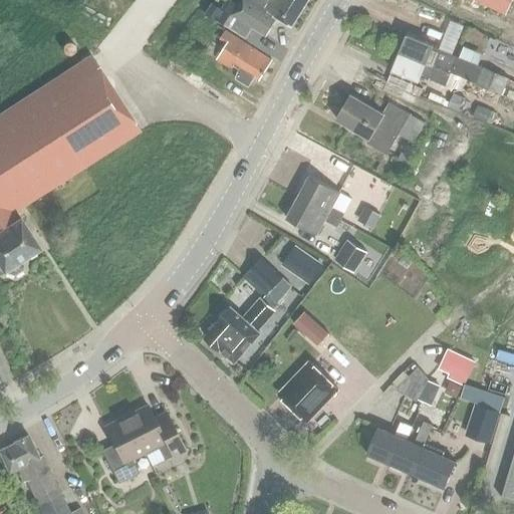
[(292,27),(308,0),(271,0),(266,9),(250,0),(242,0),(238,6),(228,0),(223,9),(213,3),(205,15),(217,22),(218,20),(246,38),(253,28),(266,36),(278,18),(292,27)]
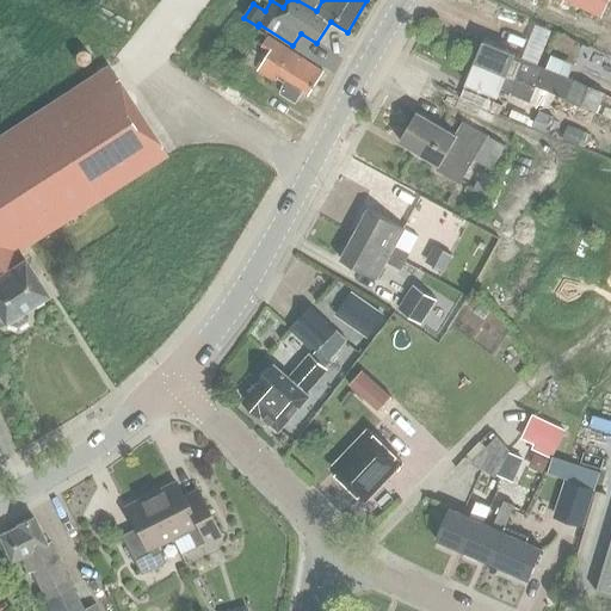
[(322,0),(297,0),(316,11),(322,0)]
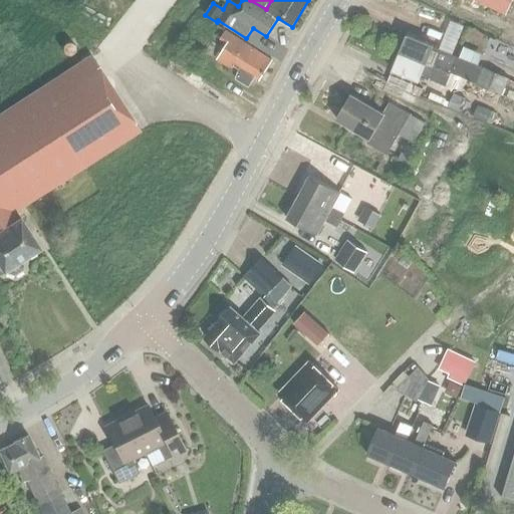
[(513,0),(475,0),(506,15),(513,0)]
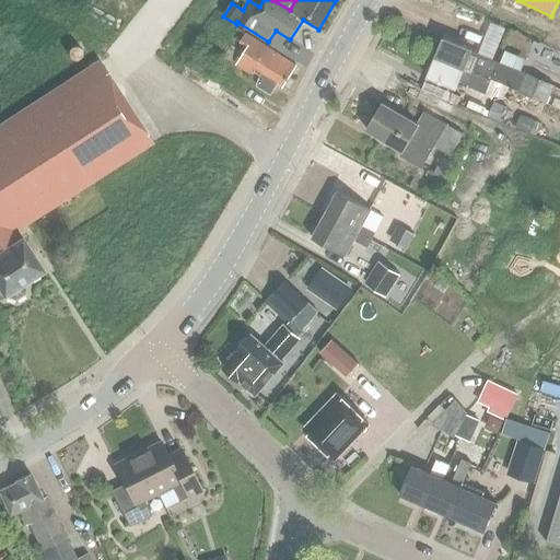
[(246,34),(240,43),(247,48),(236,66),(253,76),(255,72),(260,76),(257,86),(271,95),(278,84),(283,89),(298,67),(246,34)]
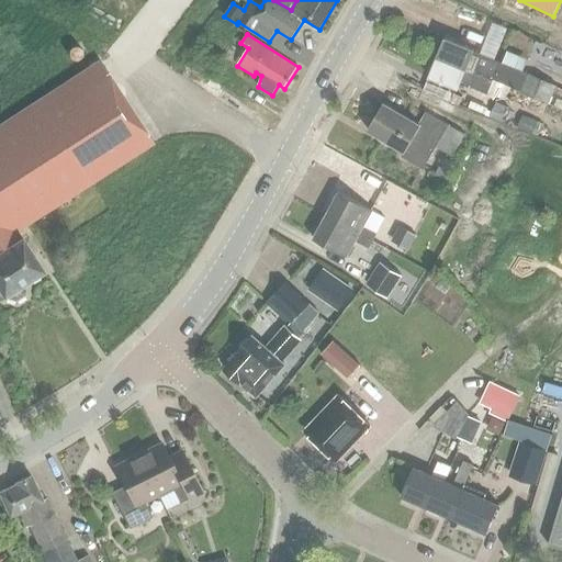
[(520,91),(528,74),(473,52),(474,49),(446,38),(438,57),(493,81),(494,80),(520,91)]
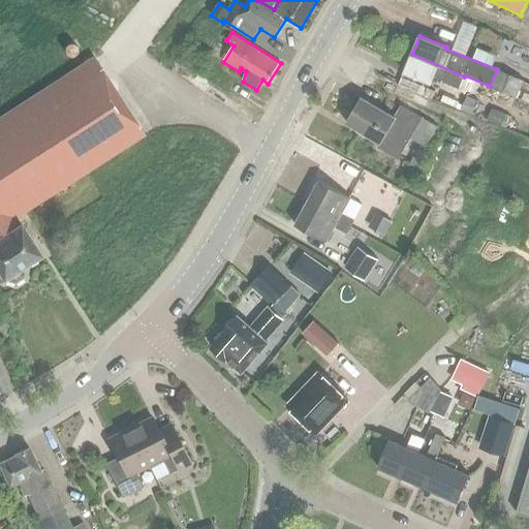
[(460,87),(464,76),(412,54),(404,73),(431,85),(434,76),(460,87)]
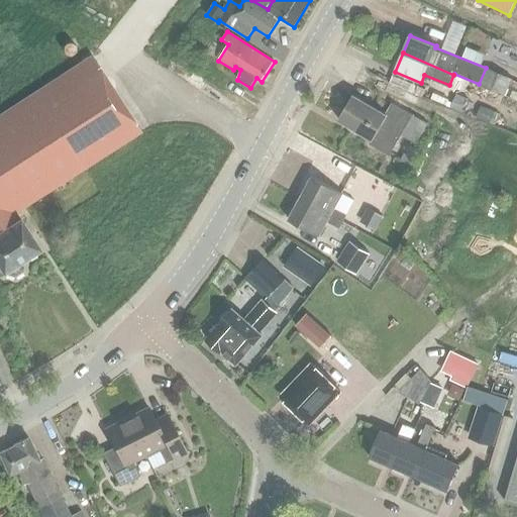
[(141,132),(93,56),(0,115),(0,267),(2,270),(4,274),(5,273),(6,274),(15,277),(22,272),(23,263),(23,262),(39,250),(20,220),(17,222),(12,216),(141,132)]
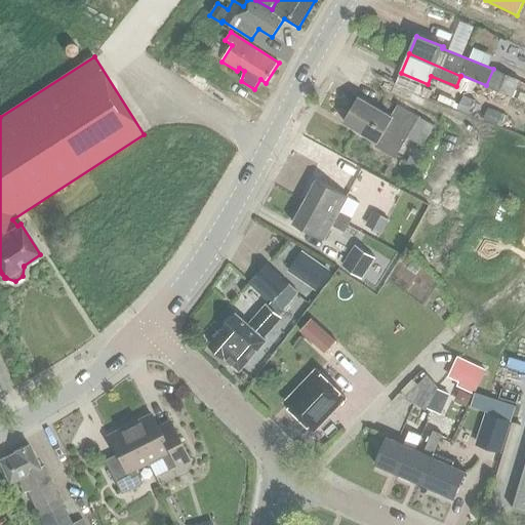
[(520,80),(493,70),(487,85),(524,101),(524,84),(519,82),(520,80)]
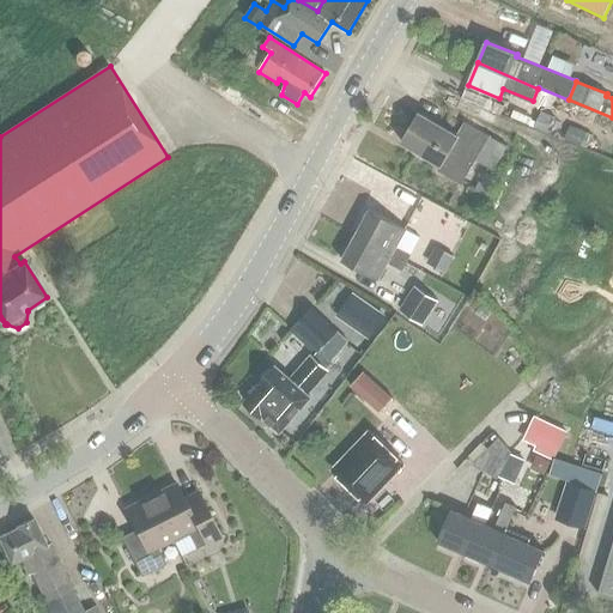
[(536,109),(529,126),(547,133),(554,117),(536,109)]
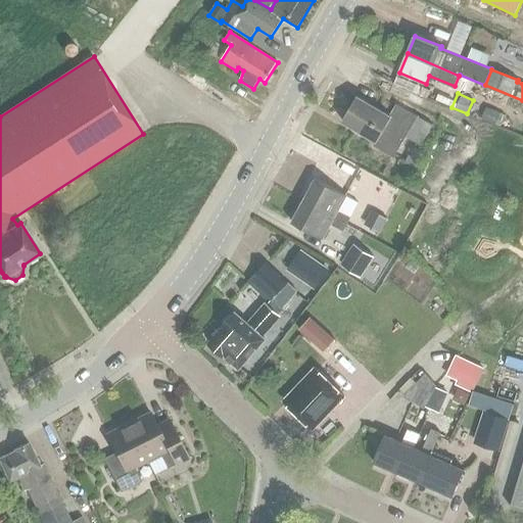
[(396,104),(389,115),(358,97),(342,122),(376,141),(373,145),(393,157),(406,136),(420,145),(431,125),(396,104)]
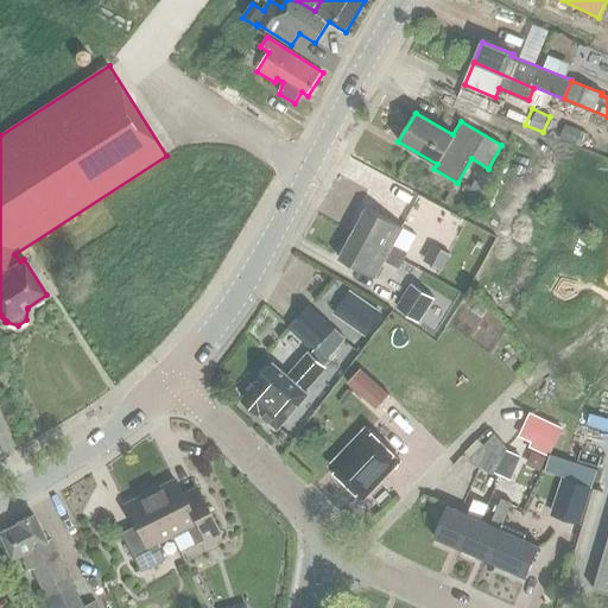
[(462,190),(483,202),(496,178),(482,170),(473,188),(466,184),(462,190)]
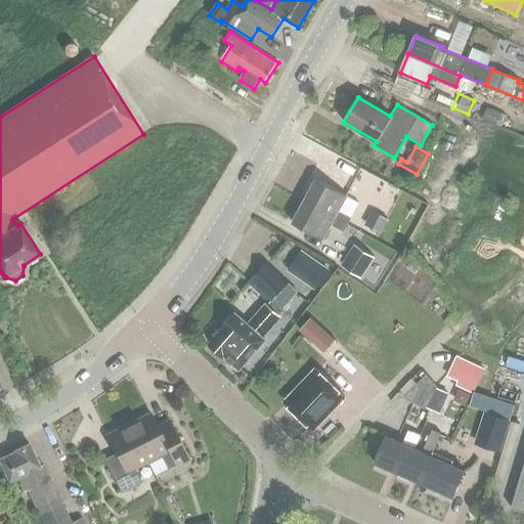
[(348,225),(352,218),(339,211),(347,195),(317,179),(305,202),(348,225)]
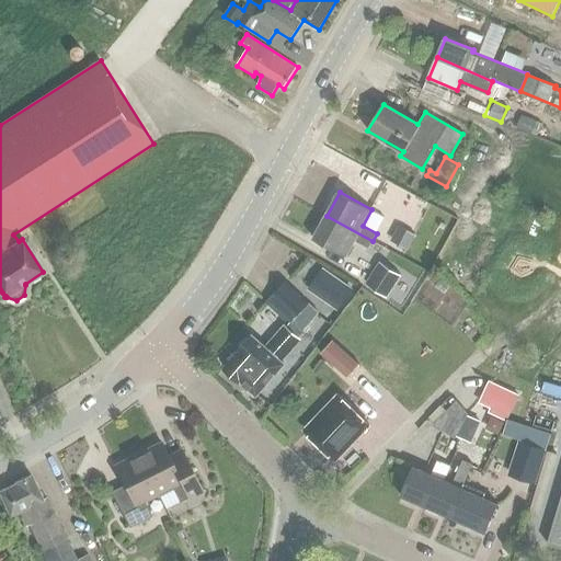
[(368,249),(373,241),(327,216),(313,240),(346,258),(355,241),(368,249)]
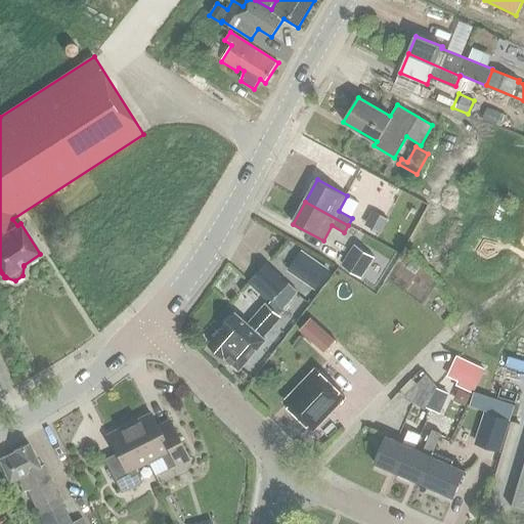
[(376,213),(368,227),(382,234),(389,220),(376,213)]
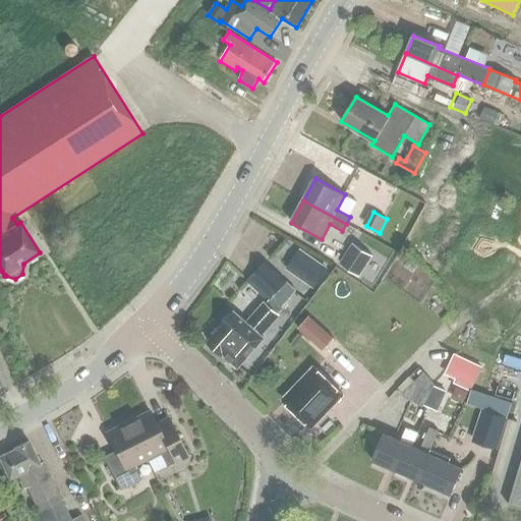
[(373,256),(353,242),(339,263),(360,277),(373,256)]
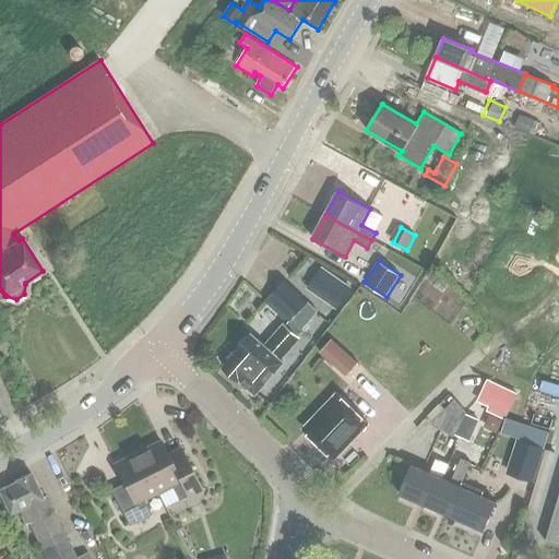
[(307,290),(337,311),(353,288),(322,268),(307,290)]
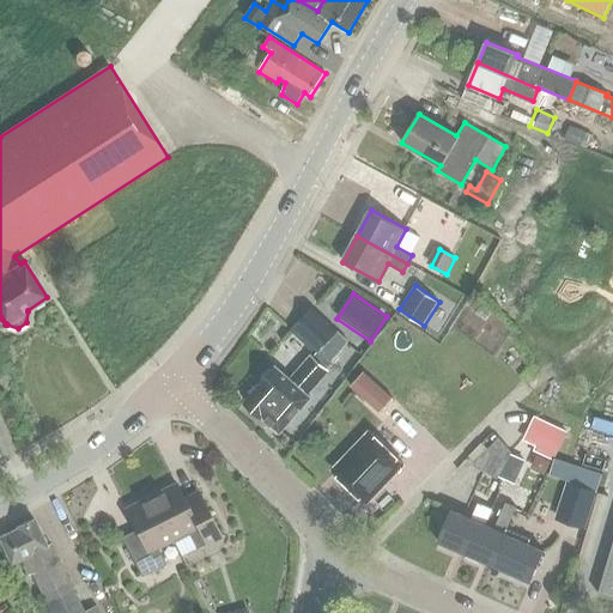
[(305,394),(326,371),(350,341),(310,308),(290,332),(316,354),(292,381),(277,368),(274,369),(268,369),(262,377),(262,383),(261,384),(261,386),(247,402),(263,418),(263,417),(280,432),(311,398),(305,394)]
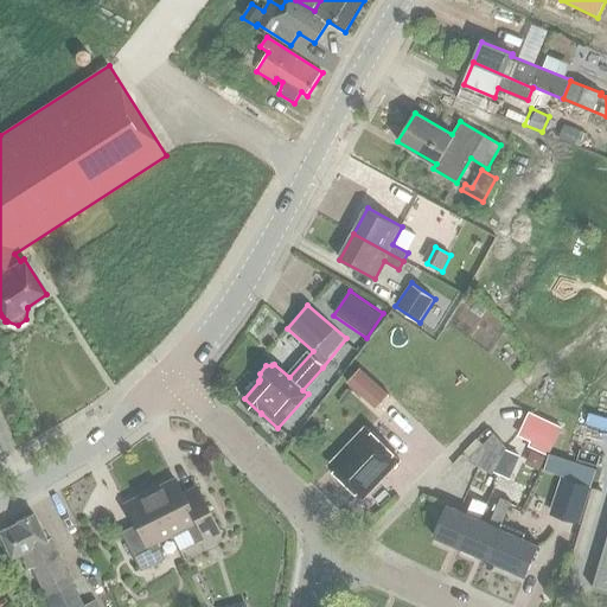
[(389,395),(360,369),(347,383),(375,409),(389,395)]
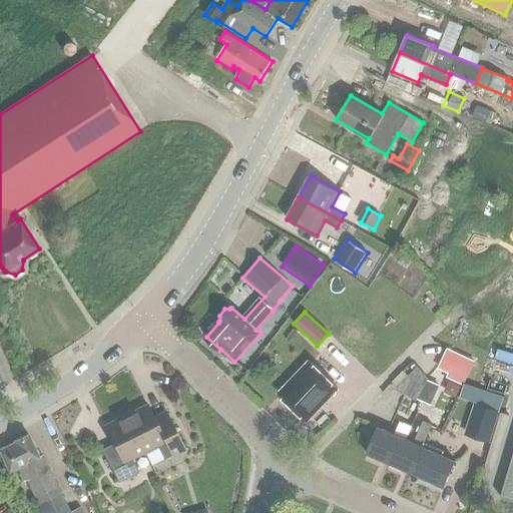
[(449,379),(464,385),(474,362),(447,349),(441,361),(454,367),(449,379)]
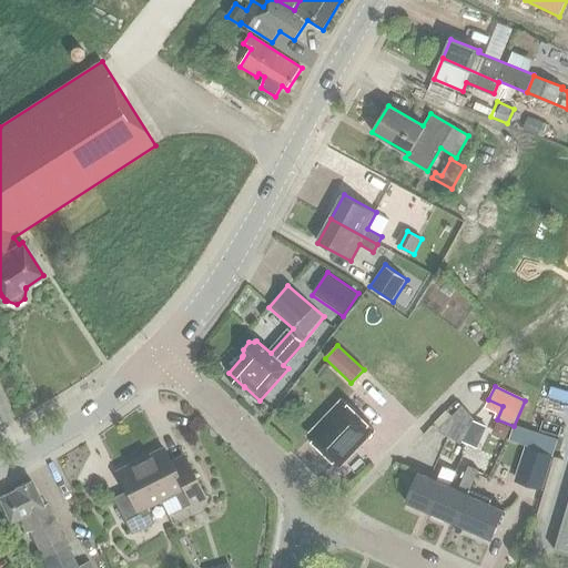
[(321,429),(346,455),(366,435),(369,437),(383,424),(354,395),(321,429)]
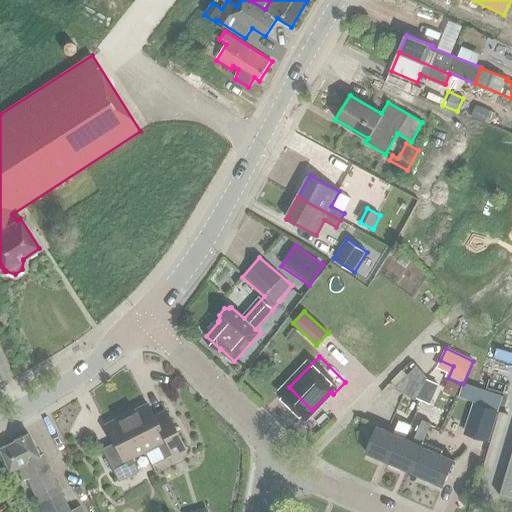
[(428,377),(417,366),(394,389),(416,400),(428,377)]
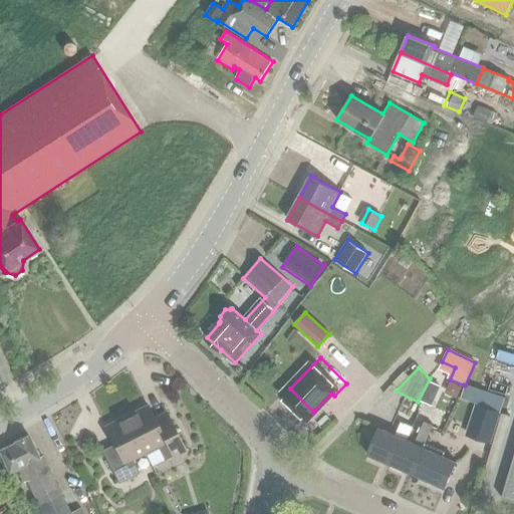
[(445,392),(457,398),(462,386),(450,380),(445,392)]
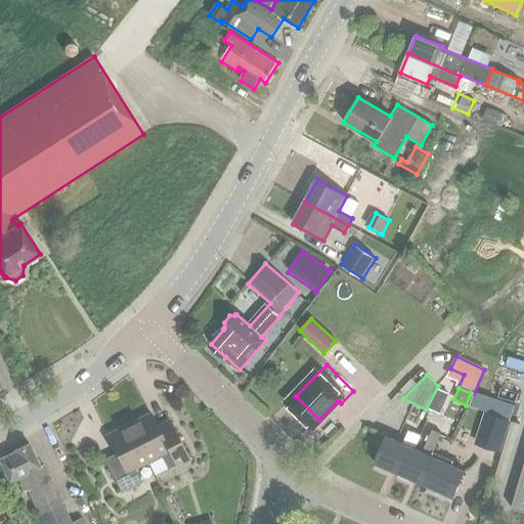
[(162,456),(164,462),(168,470),(189,460),(172,426),(160,432),(151,413),(129,425),(148,463),(162,456)]
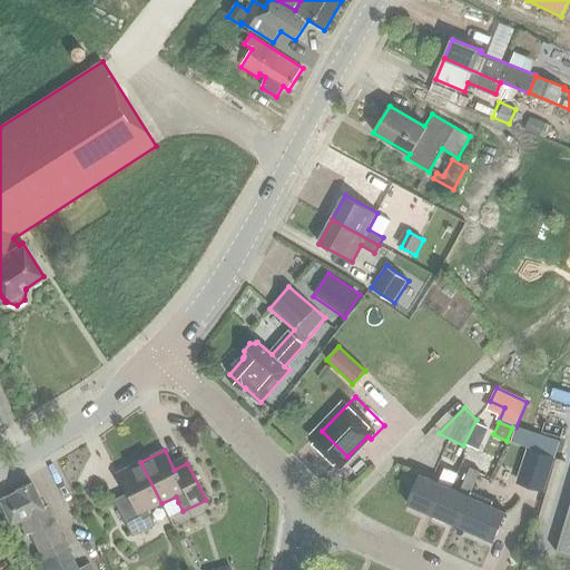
[(544,492),(554,458),(531,450),(520,484),(544,492)]
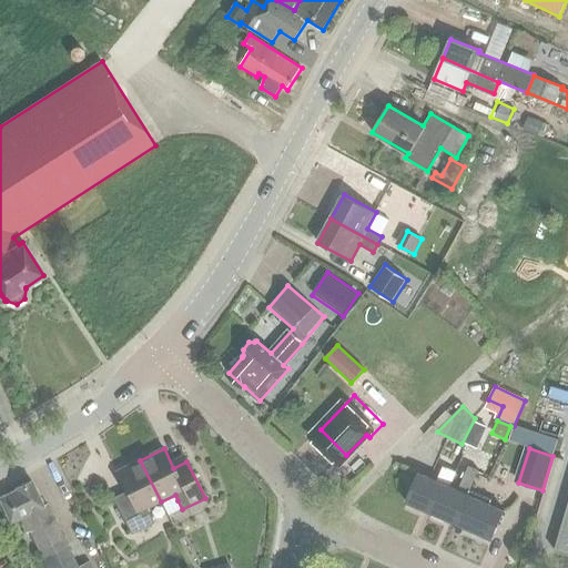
[(146,509),(161,501),(140,460),(117,473),(127,492),(113,498),(131,535),(154,524),(146,509)]
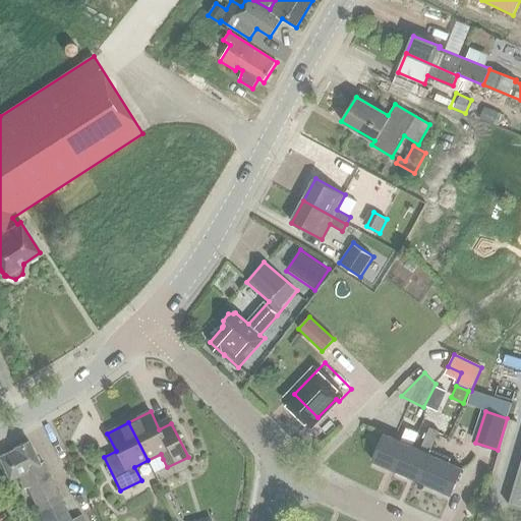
[(438,436),(440,431),(430,427),(420,450),(412,447),(412,448),(407,446),(396,470),(417,479),(437,436),(438,436)]
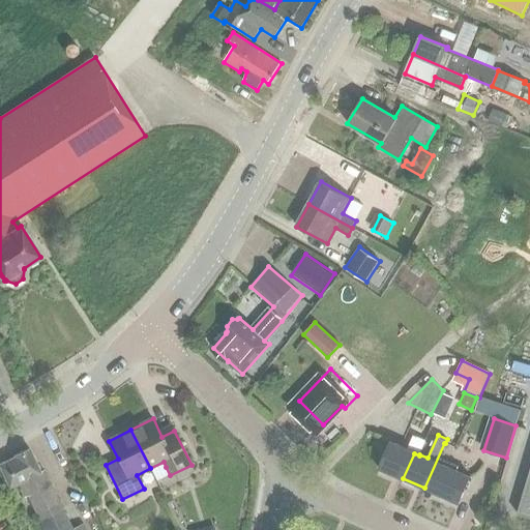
[(419,454),(425,442),(416,438),(410,450),(390,441),(379,468),(403,478),(414,453),(419,455),(419,454)]
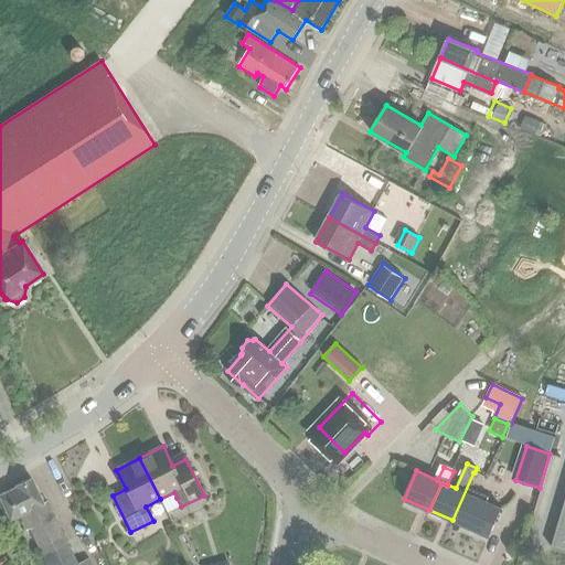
[(468,488),(475,472),(473,472),(452,520),(490,536),(502,508),(488,502),(490,497),(468,488)]
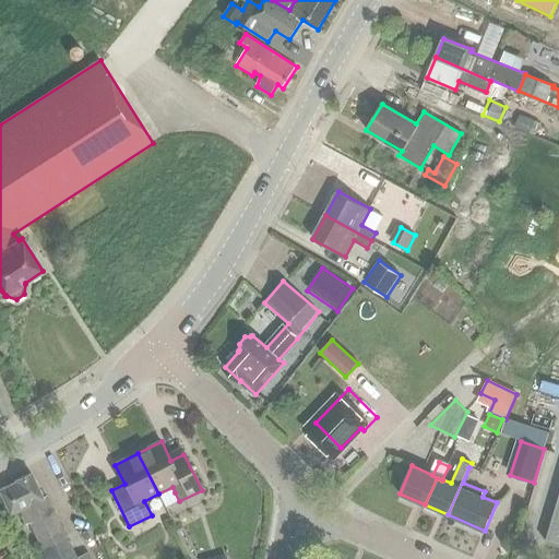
[(44,498),(31,474),(15,482),(16,483),(0,489),(0,492),(11,514),(20,510),(26,524),(30,523),(47,558),(91,558),(87,552),(76,558),(46,497),(44,498)]
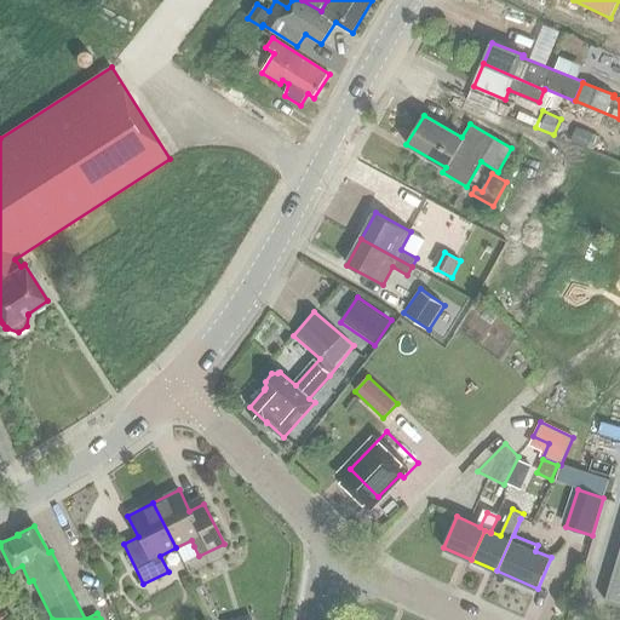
[(619,551),(606,602),(619,606),(619,551)]
